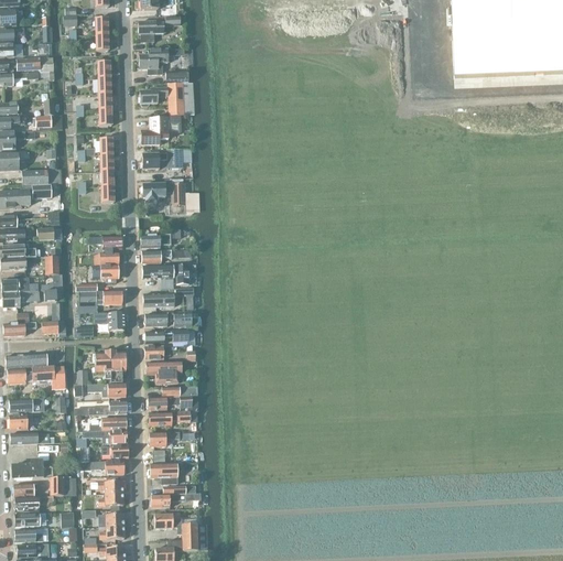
[(140,0),(141,9),(159,8),(159,0),(161,0),(168,0),(140,0)]
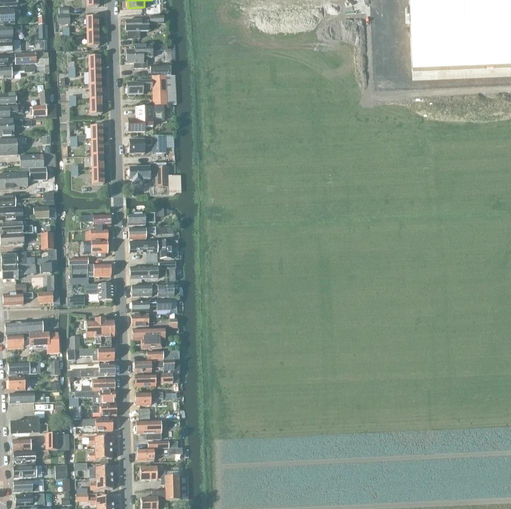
[(411,0),(414,69),(510,64),(510,0),(411,0)]
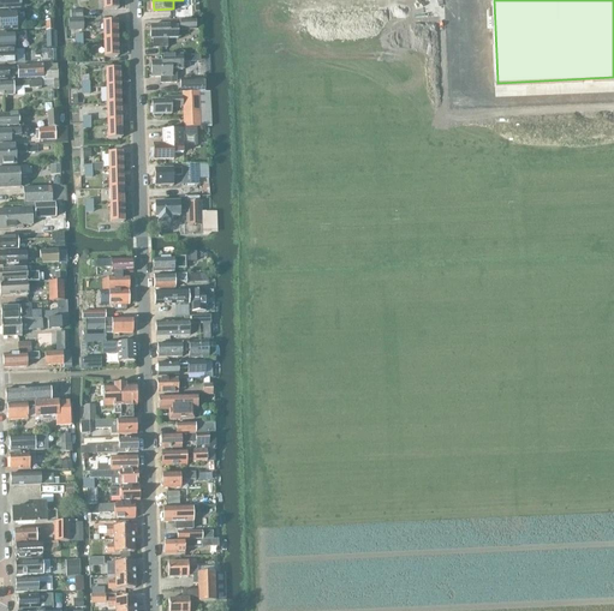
[(0,23),(0,28),(18,27),(17,9),(0,9),(0,23)]
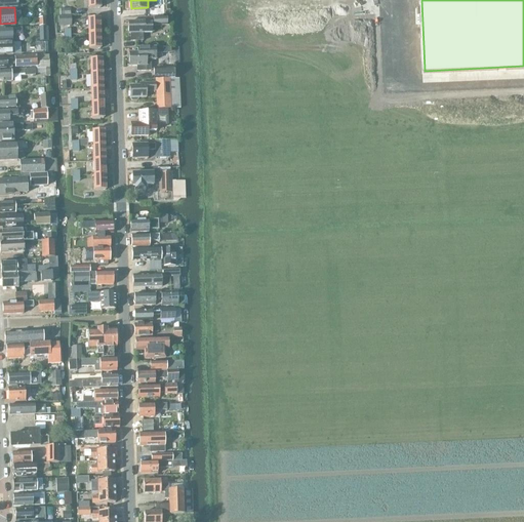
[(62,13),(59,13),(59,23),(72,23),(72,12),(62,13)]
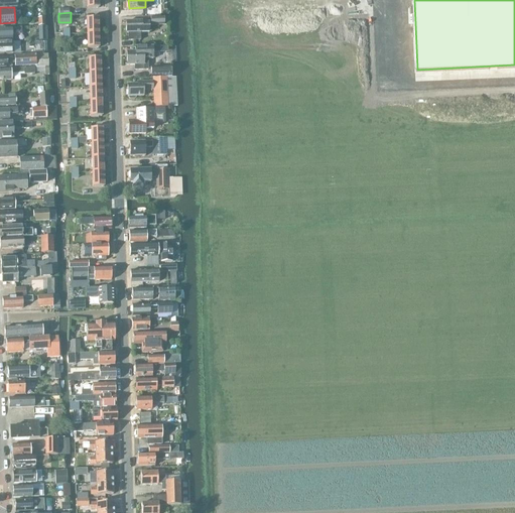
[(165,14),(151,15),(152,23),(165,22),(165,14)]
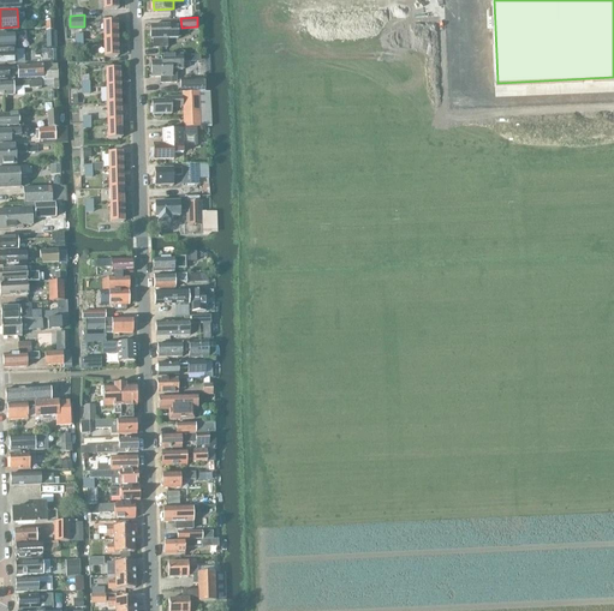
[(105,19),(105,37),(118,36),(118,18),(105,19)]
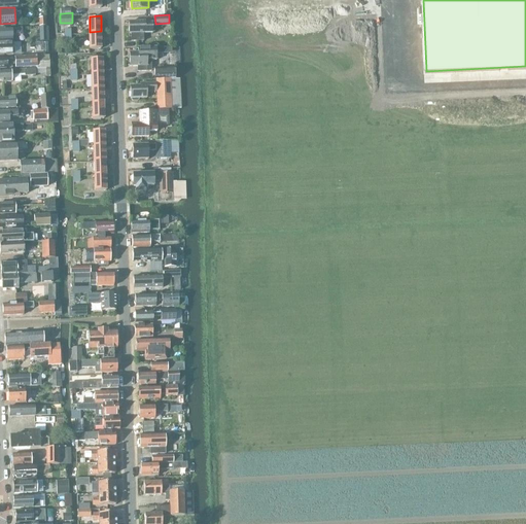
[(145,20),(130,20),(130,31),(132,31),(132,38),(144,38),(144,31),(152,31),(152,21),(145,21),(145,20)]
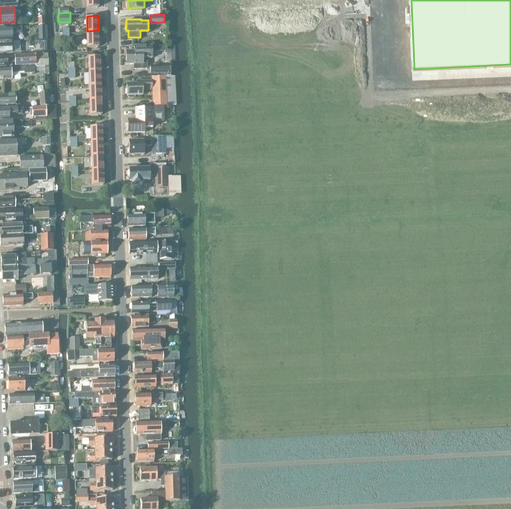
[(21,25),(17,25),(0,25),(0,36),(13,36),(12,32),(15,32),(15,31),(21,31),(21,25)]
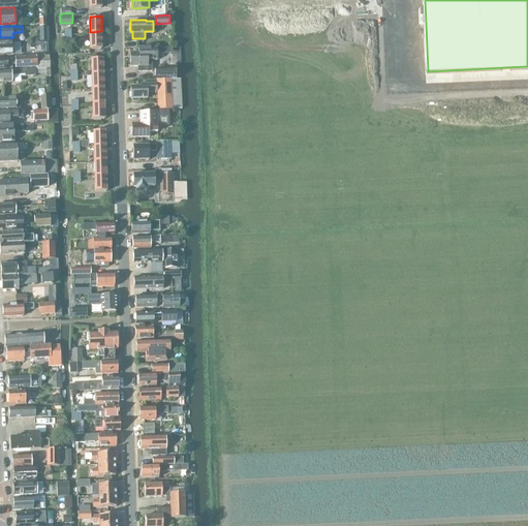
[(101,31),(90,32),(91,47),(102,47),(101,31)]
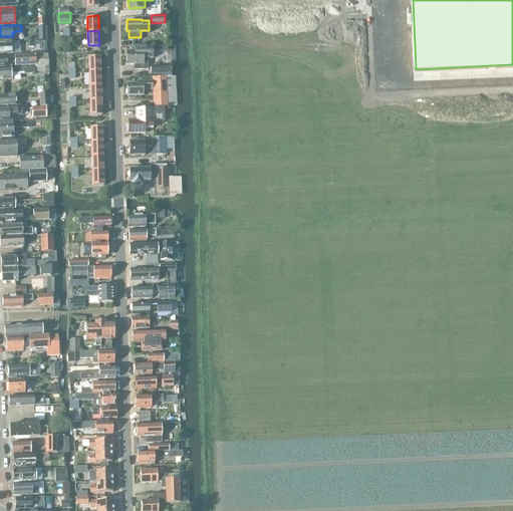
[(0,39),(0,50),(7,50),(7,52),(13,51),(13,39),(0,39)]
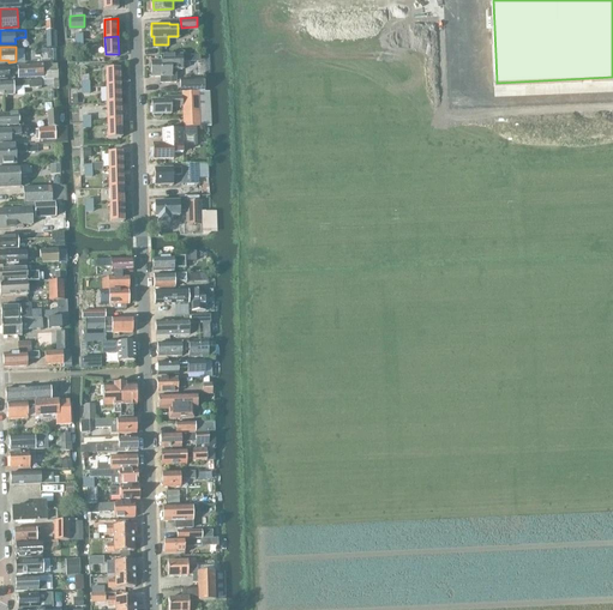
[(162,59),(152,59),(152,74),(161,74),(161,80),(178,80),(178,67),(184,67),(184,60),(191,59),(191,53),(162,53),(162,59)]
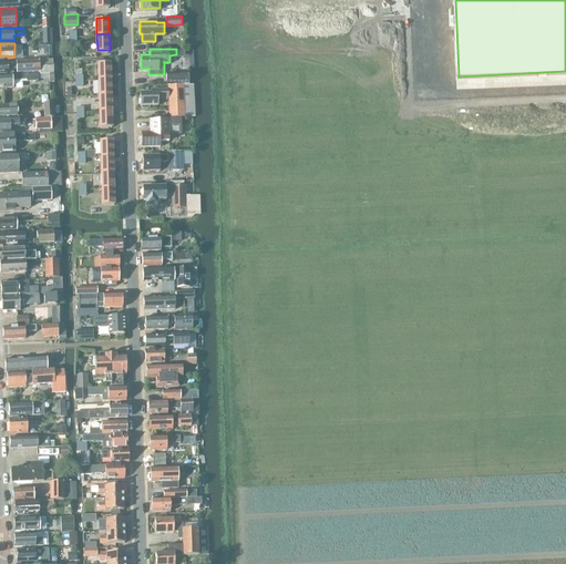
[(40,58),(0,60),(0,71),(9,71),(8,65),(18,64),(18,70),(41,69),(40,58)]
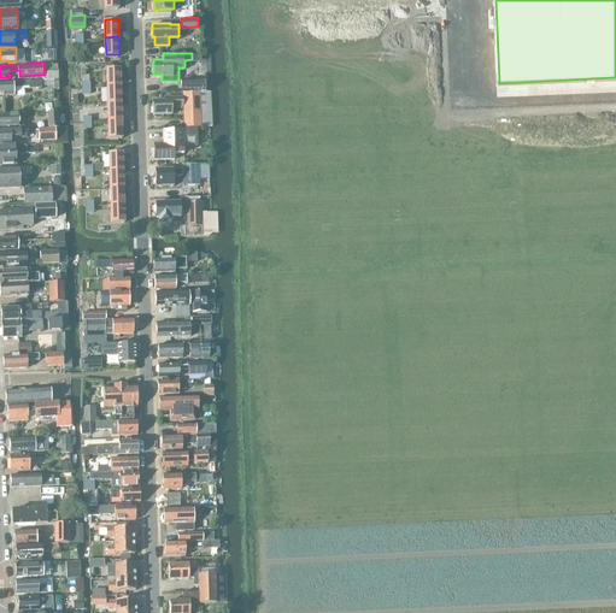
[(107,66),(107,84),(122,84),(121,66),(107,66)]
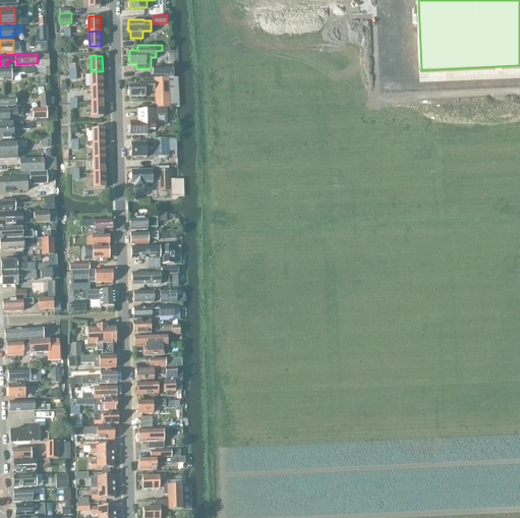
[(0,78),(12,78),(12,72),(25,71),(25,72),(36,72),(36,65),(11,66),(11,67),(0,67),(0,78)]
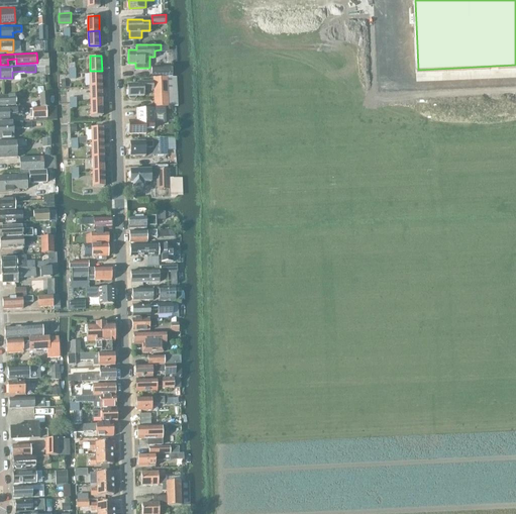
[(173,75),(173,65),(152,65),(152,75),(173,75)]
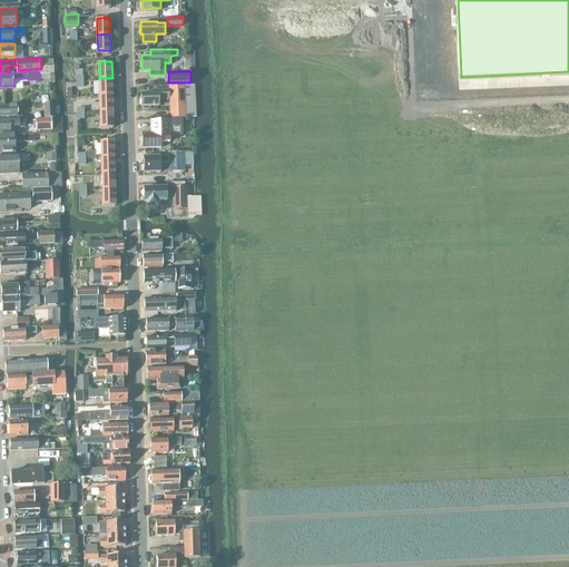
[(99,78),(100,94),(113,94),(113,78),(99,78)]
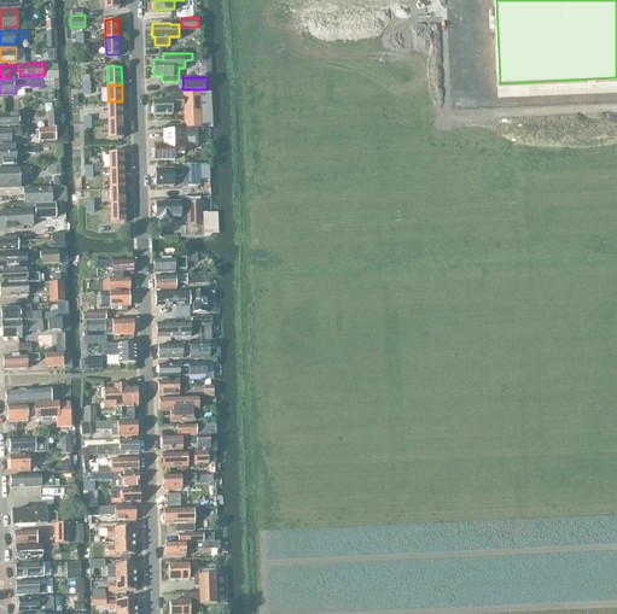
[(186,126),(202,124),(201,89),(185,91),(186,126)]
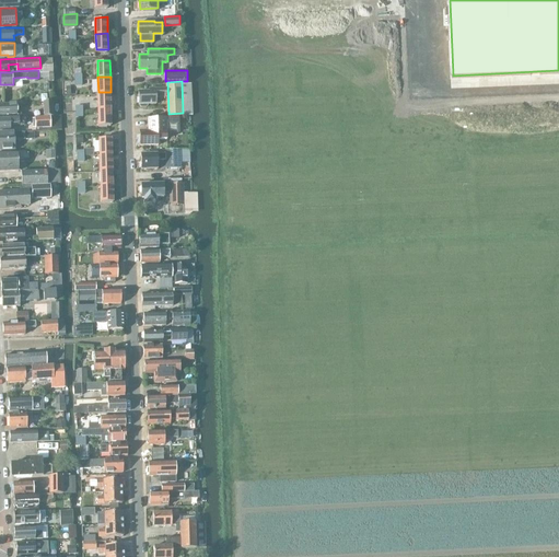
[(167,94),(166,85),(151,85),(151,89),(140,89),(140,102),(141,102),(141,104),(142,105),(148,105),(149,104),(149,102),(156,102),(156,95),(167,94)]
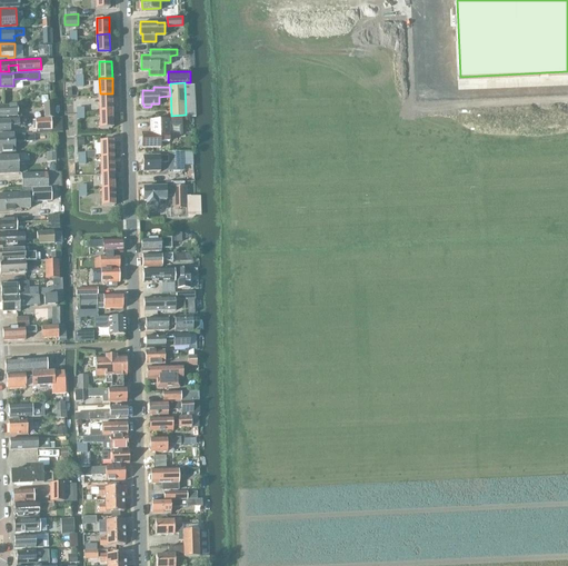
[(100,93),(100,110),(112,109),(112,93),(100,93)]
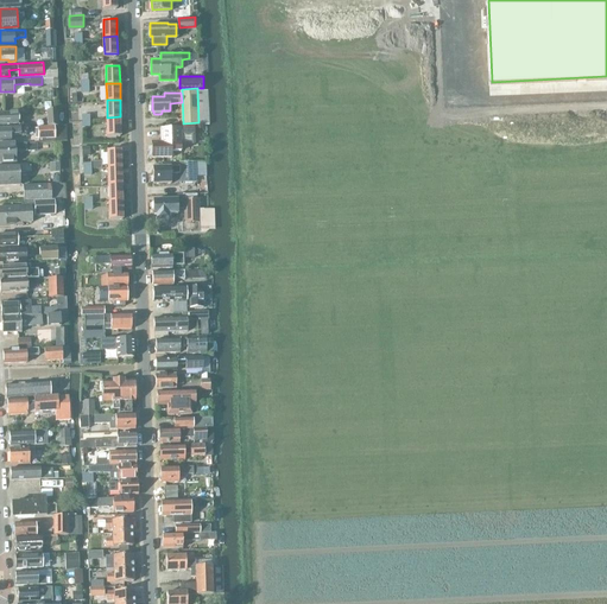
[(57,108),(48,108),(48,124),(58,124),(57,108)]
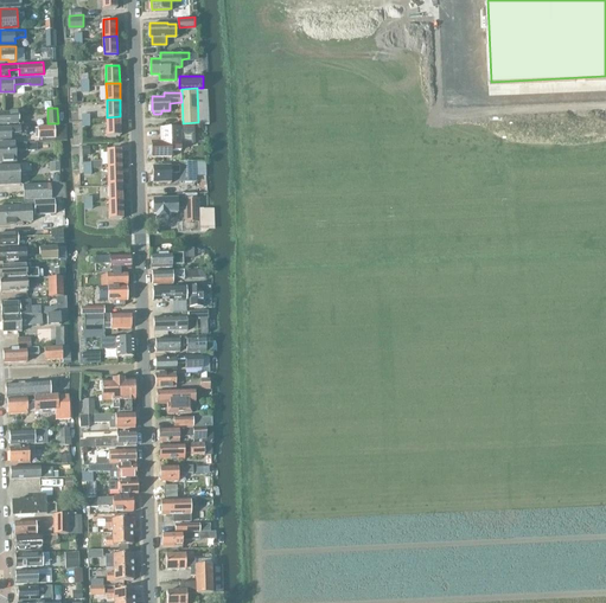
[(0,110),(0,123),(24,122),(23,109),(0,110)]
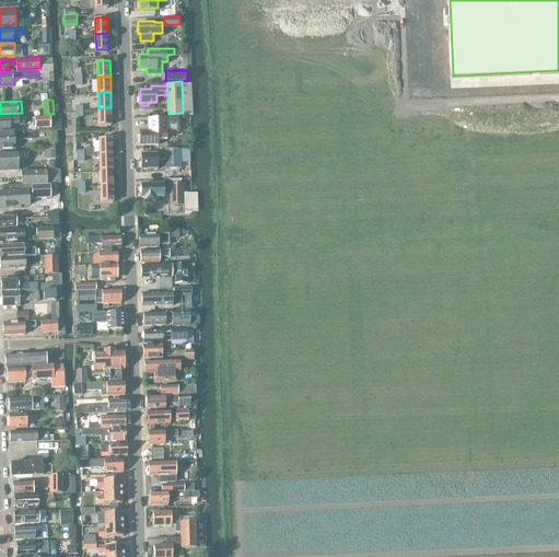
[(111,107),(99,108),(100,124),(112,124),(111,107)]
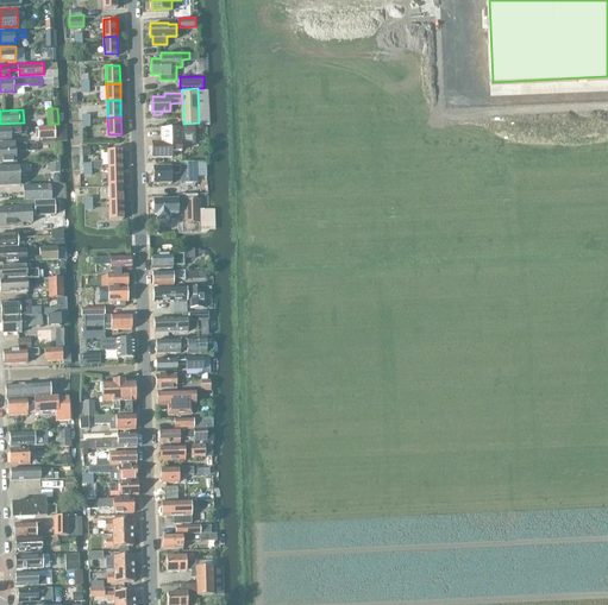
[(56,124),(39,125),(39,137),(56,136),(56,124)]
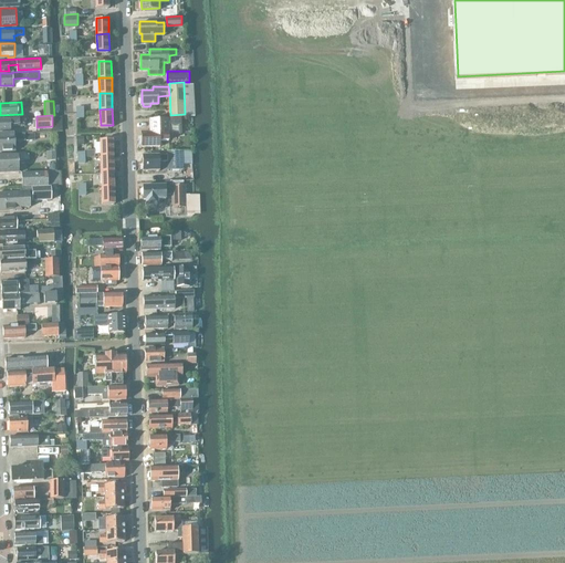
[(13,122),(13,124),(25,123),(25,116),(0,117),(0,129),(11,129),(11,122),(13,122)]
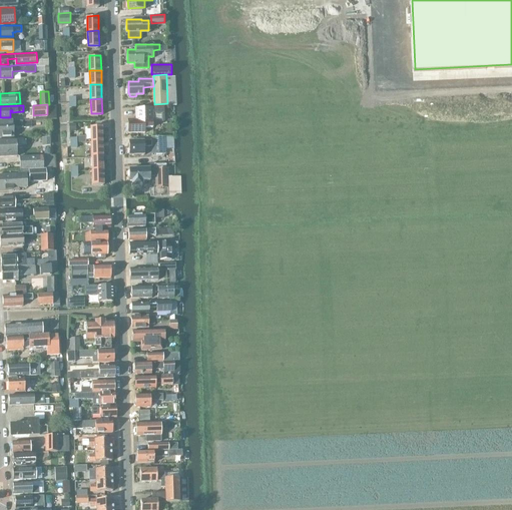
[(137,118),(129,119),(129,131),(145,130),(145,125),(153,125),(153,118),(153,110),(153,106),(137,107),(137,118)]
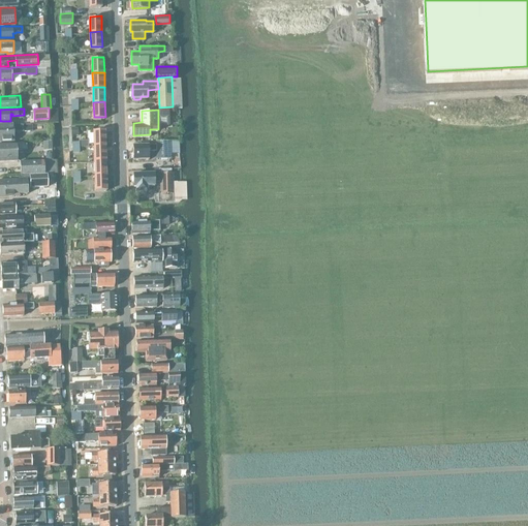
[(0,140),(14,138),(14,130),(24,129),(24,122),(0,123),(0,140)]
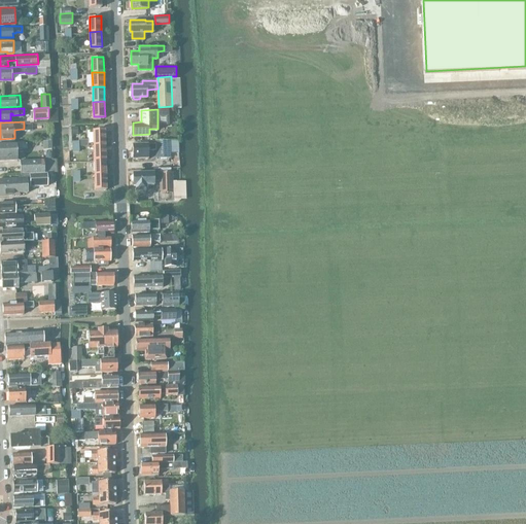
[(94,129),(94,144),(106,143),(105,129),(94,129)]
